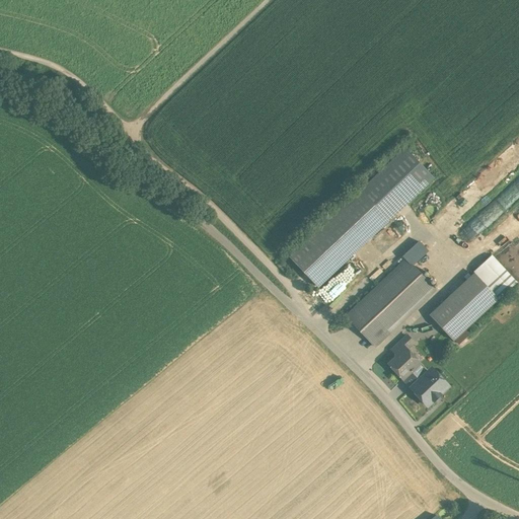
[(361,191),(389,220),(434,177),(405,148),(361,191)]
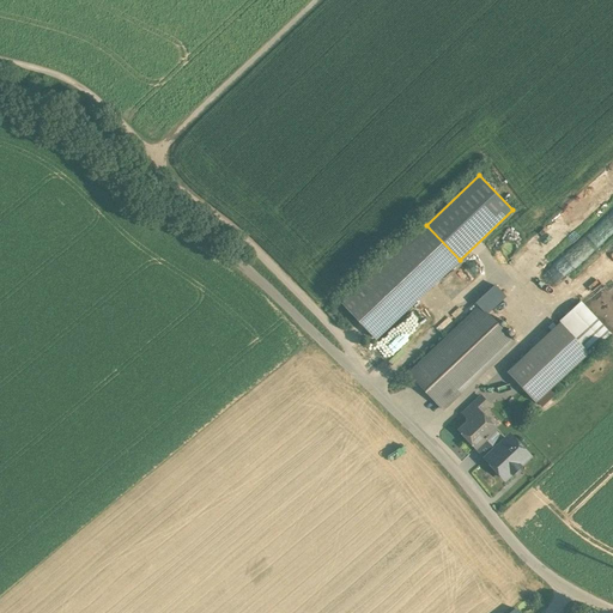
[(426,225),(343,304),(376,339),(460,260),(426,225)]
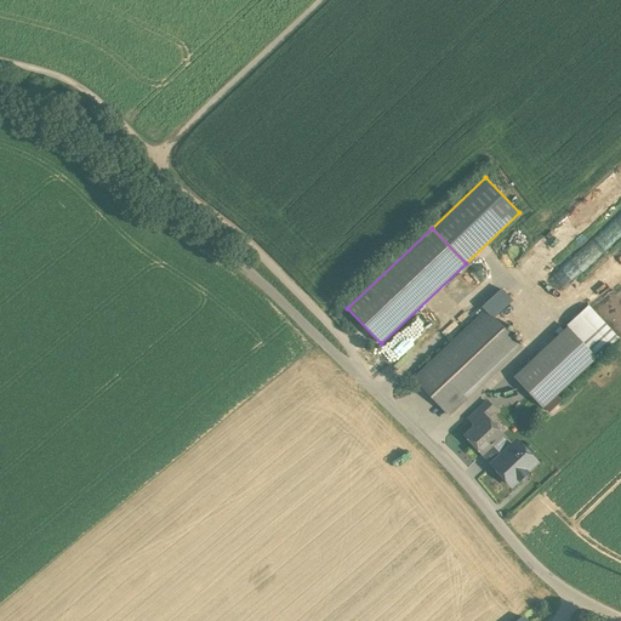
[(546,288),(558,297),(582,269),(570,260),(546,288)]
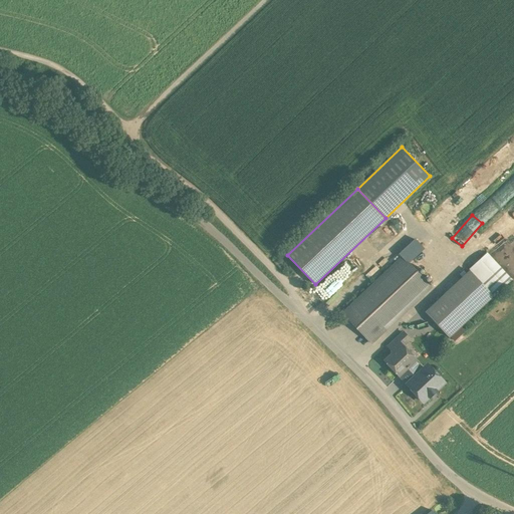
[(469,271),(493,297),(511,280),(487,255),(469,271)]
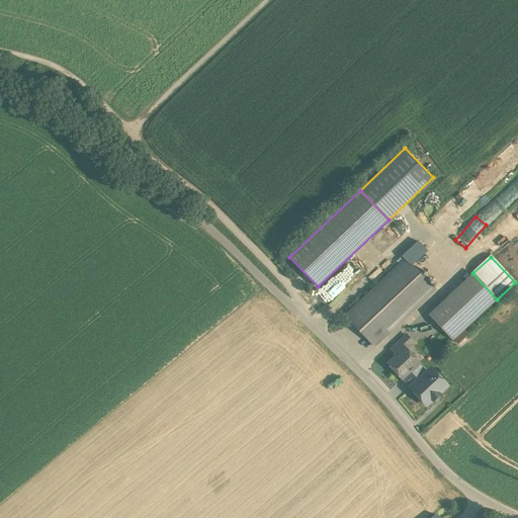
[(405,259),(345,316),(374,347),(389,333),(385,329),(431,286),(405,259)]
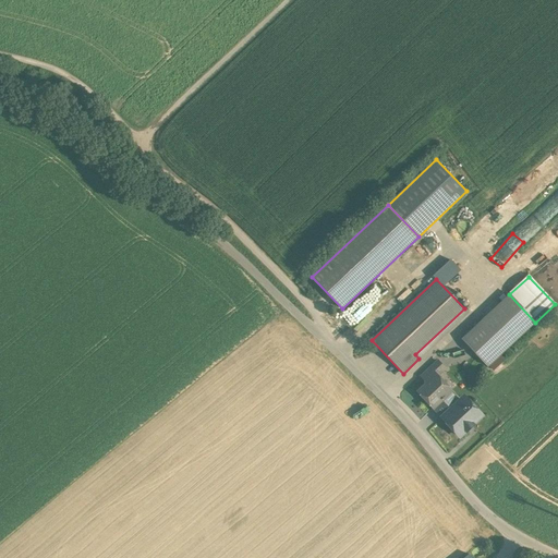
[(374,288),(371,284),(343,311),(344,312),(332,324),(344,336),(388,292),(379,282),(374,288)]
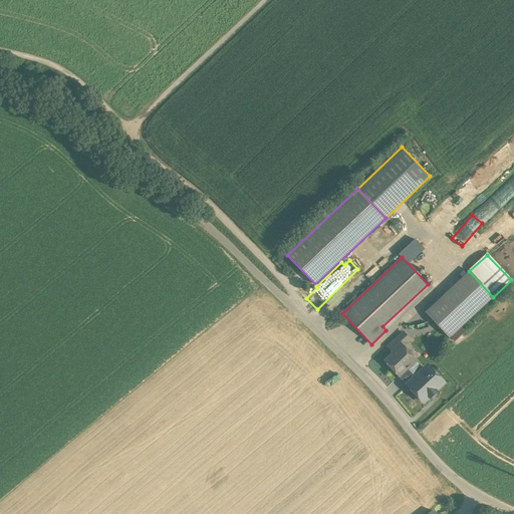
[(469,271),(426,312),(449,338),(493,297),(469,271)]
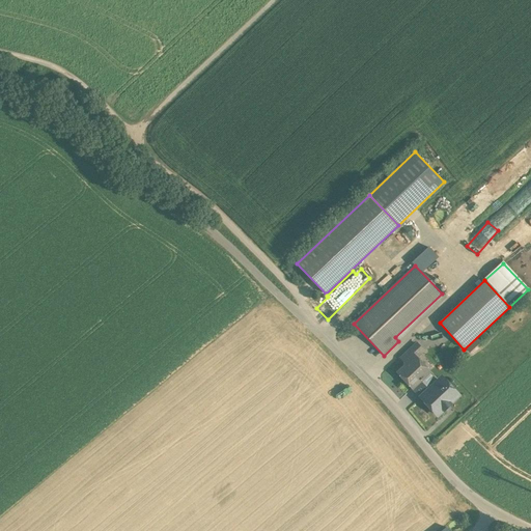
[(417,344),(400,359),(407,365),(407,366),(415,359),(423,351),(417,344)]
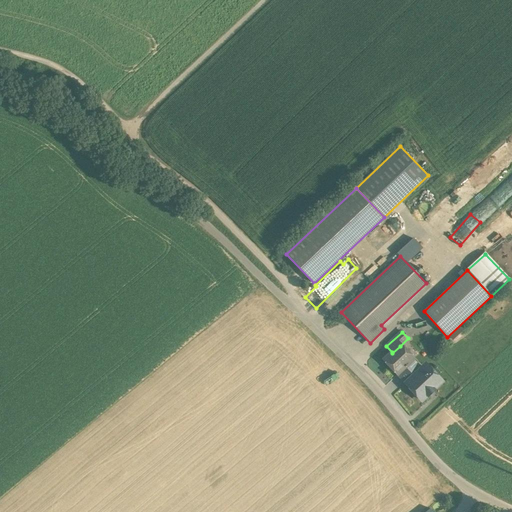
[(400,346),(392,353),(392,352),(383,360),(397,375),(407,366),(413,360),(400,346)]
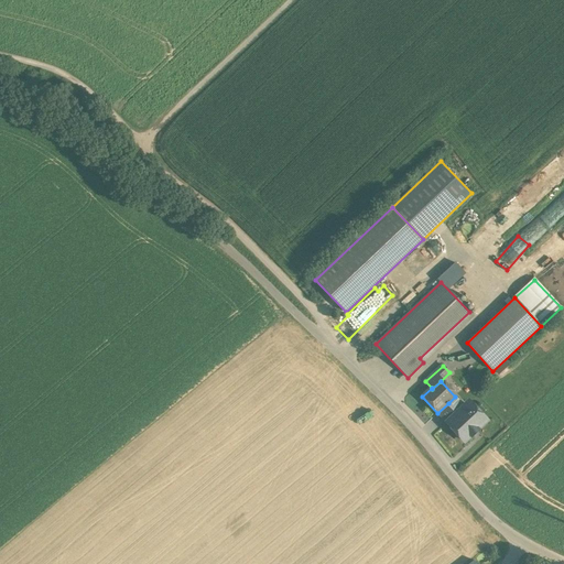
[(448,403),(437,413),(446,423),(464,407),(459,402),(453,408),(448,403)]
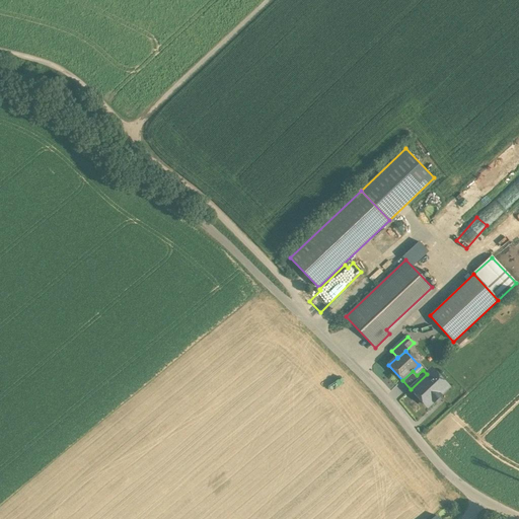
[(427,374),(411,389),(428,406),(433,401),(434,401),(441,395),(440,395),(448,387),(438,375),(433,380),(427,374)]
